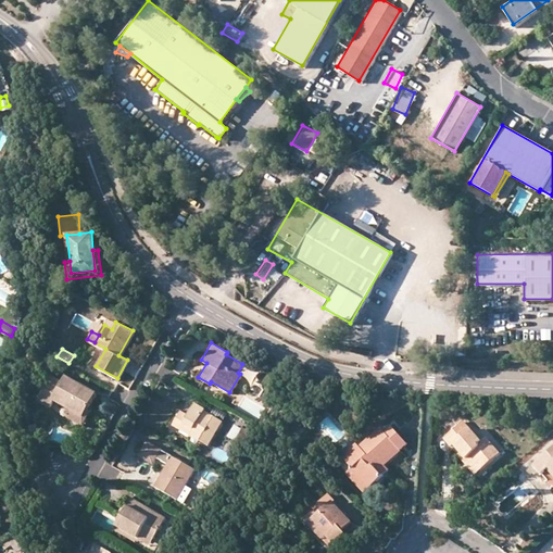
[(82,416),(87,409),(96,392),(65,375),(61,381),(49,374),(36,400),(48,406),(52,399),(71,410),(82,416)]
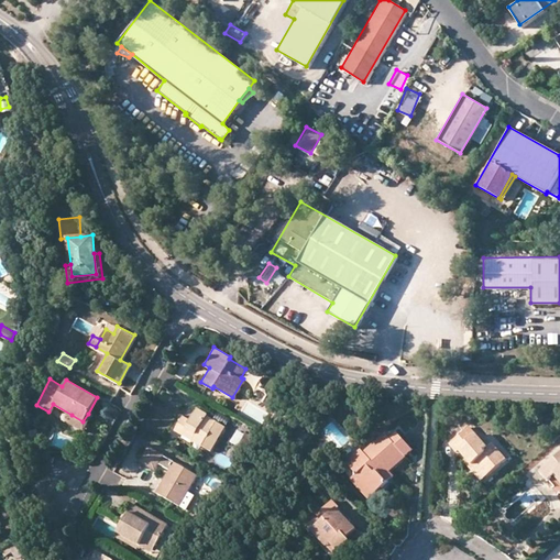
[(204,418),(205,415),(206,413),(196,407),(189,419),(182,415),(174,430),(182,435),(185,428),(194,434),(190,440),(209,450),(223,425),(215,420),(213,424),(204,418)]
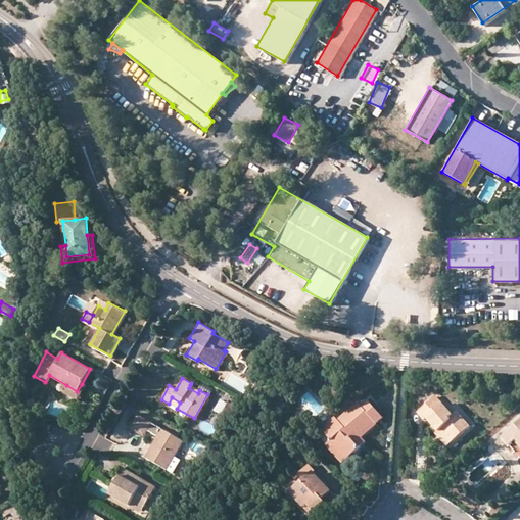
[(85,386),(82,384),(77,391),(66,385),(62,391),(77,399),(85,386)]
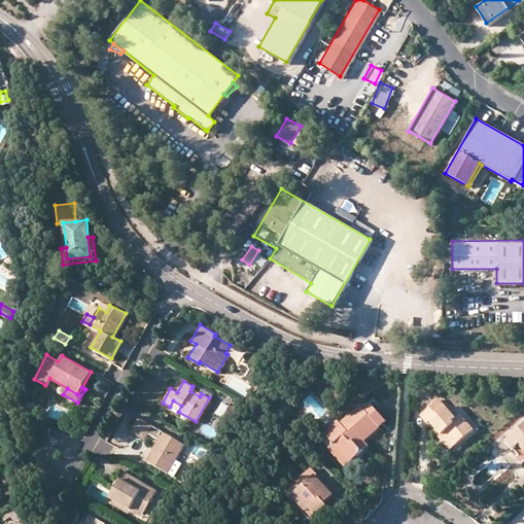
[(291,402),(283,395),(275,406),(282,412),(291,402)]
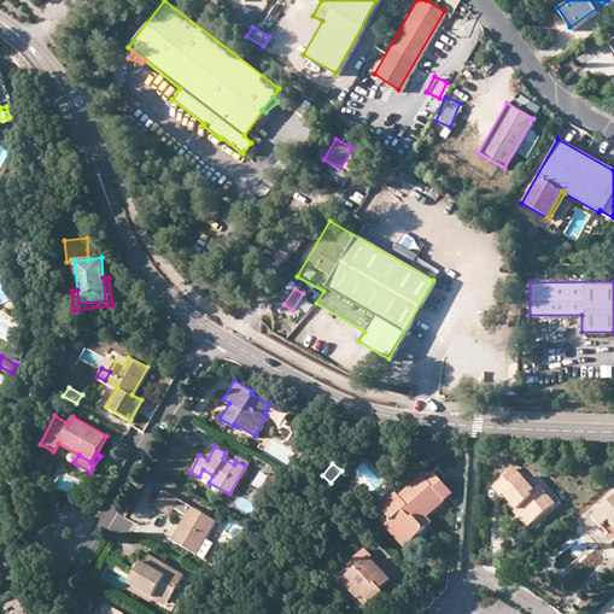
[(519,503),(532,519),(553,502),(538,484),(532,489),(512,466),(491,485),(498,493),(501,492),(509,502),(515,508),(519,503)]
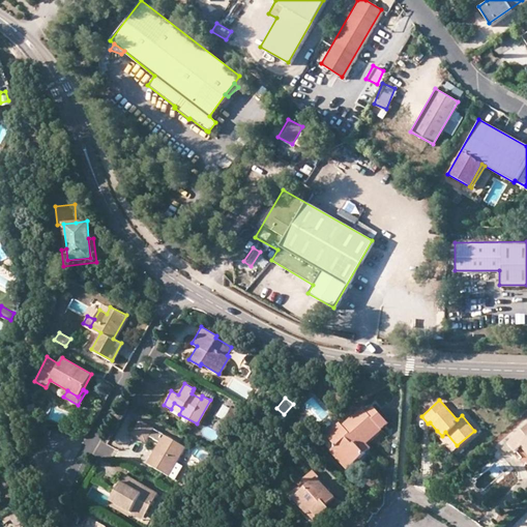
[(32,401),(24,403),(27,414),(37,418),(32,401)]
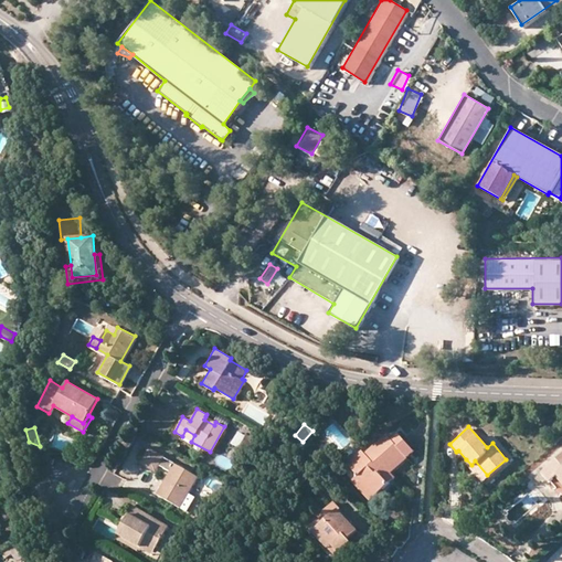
[(182,436),(191,442),(194,435),(186,430),(182,436)]
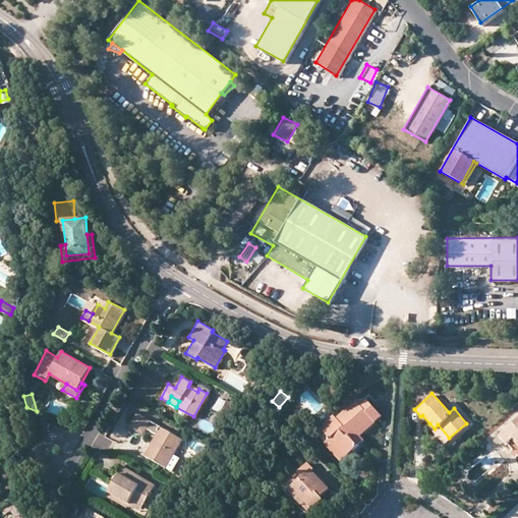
[(210,408),(218,411),(223,399),(215,396),(210,408)]
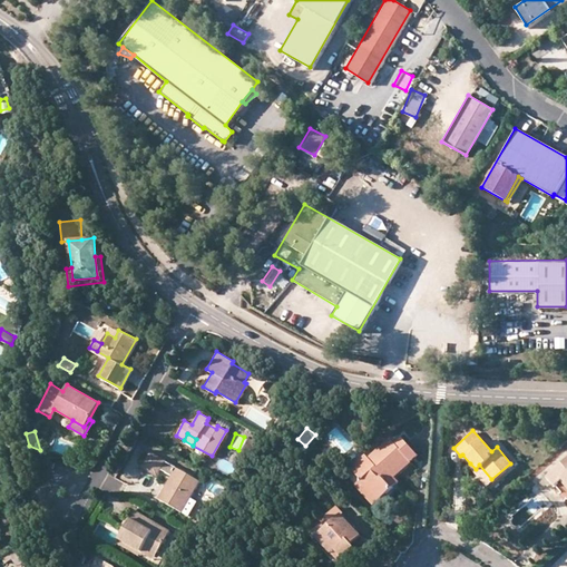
[(360,479),(377,498),(390,487),(379,475),(385,469),(390,473),(400,465),(401,466),(416,453),(400,437),(392,442),(388,437),(371,453),(374,458),(371,461),(364,453),(349,467),(360,479)]
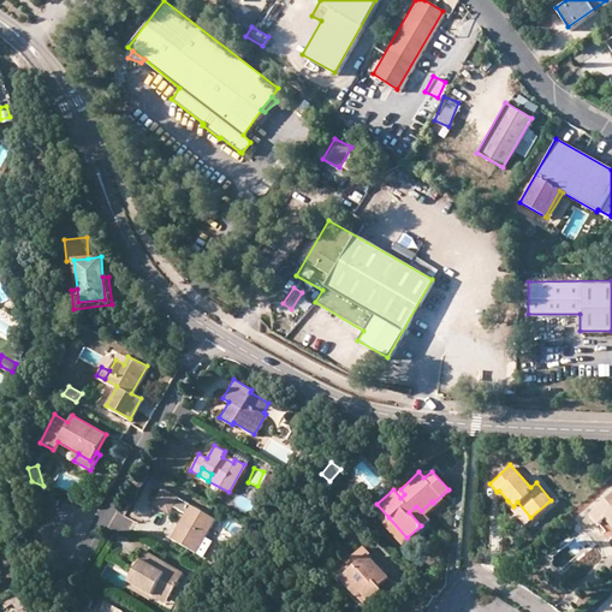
[(327,485),(330,481),(321,474),(319,477),(327,485)]
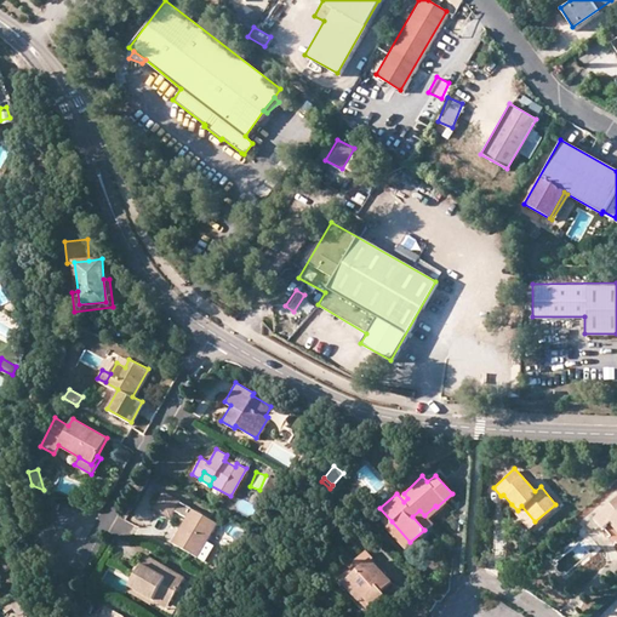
[(178,526),(171,541),(196,555),(205,541),(216,521),(163,492),(153,508),(169,516),(173,509),(184,515),(178,526)]
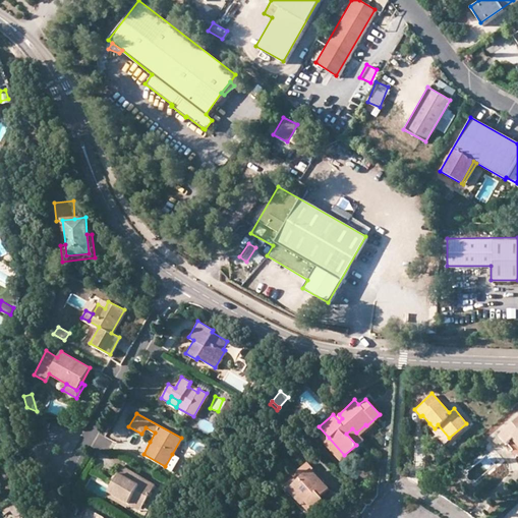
[(517,441),(517,415),(498,434),(505,442),(510,438),(513,435),(517,441)]
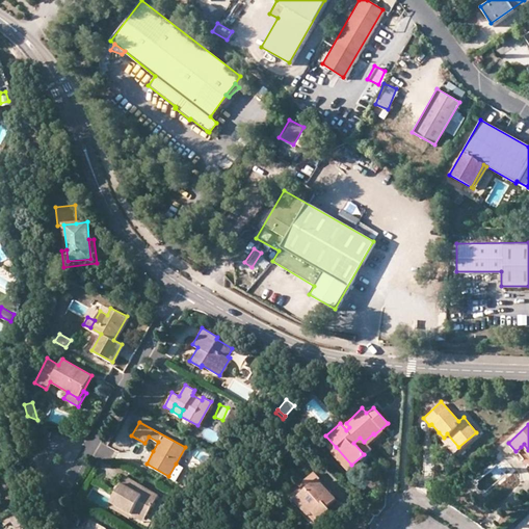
[(453,452),(458,447),(447,433),(444,438),(439,432),(437,433),(453,452)]
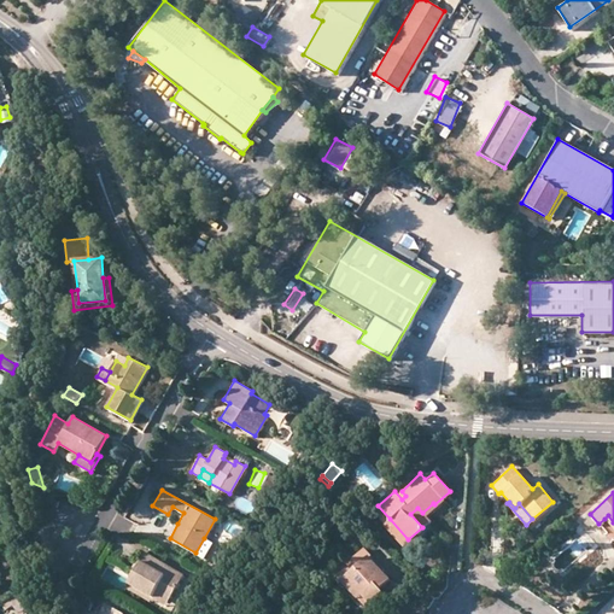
[(422,513),(425,515),(436,506),(434,504),(433,503),(422,513)]
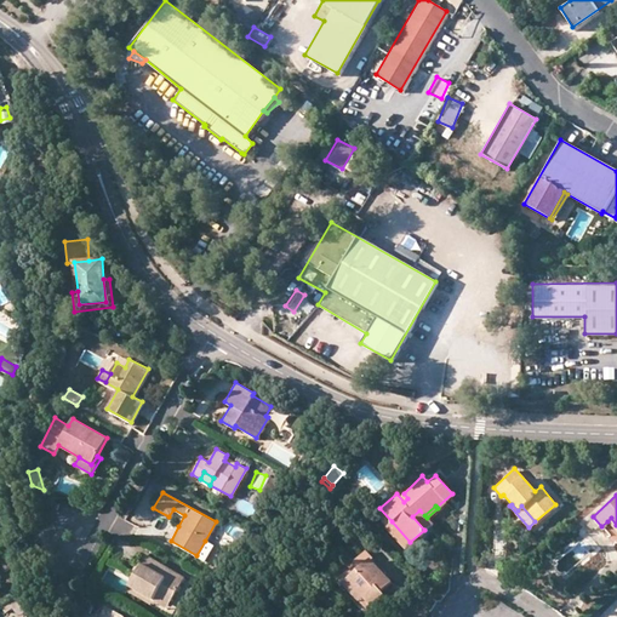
[(427,518),(424,515),(420,510),(412,516),(424,530),(432,524),(427,518)]
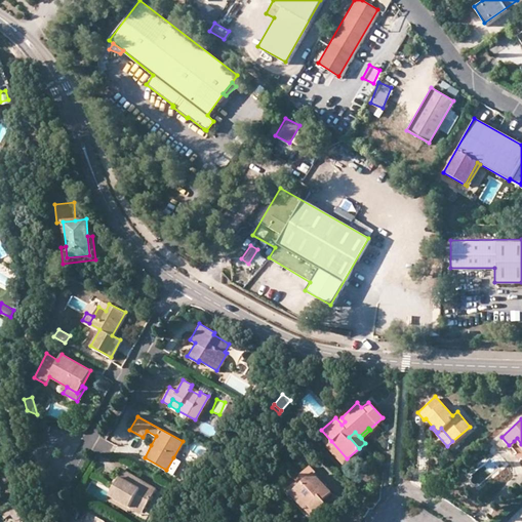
[(344,462),(347,458),(331,441),(327,444),(344,462)]
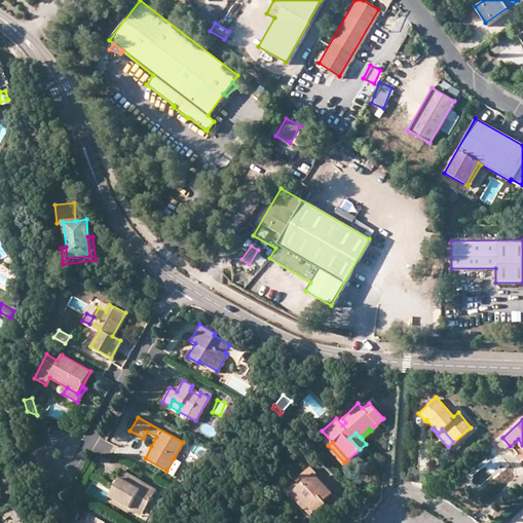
[(142,457),(145,458),(151,446),(149,445),(142,457)]
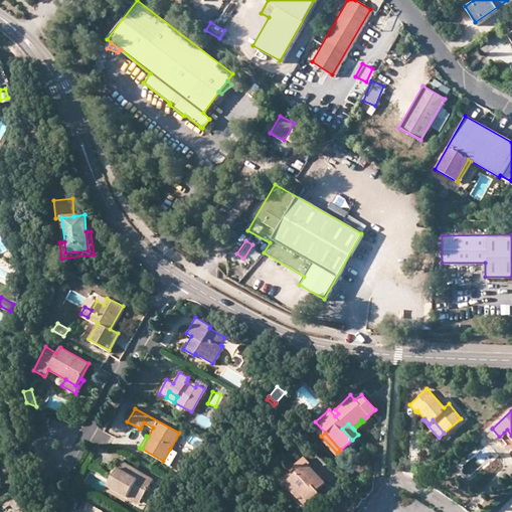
[(174,451),(170,449),(163,461),(167,464),(174,451)]
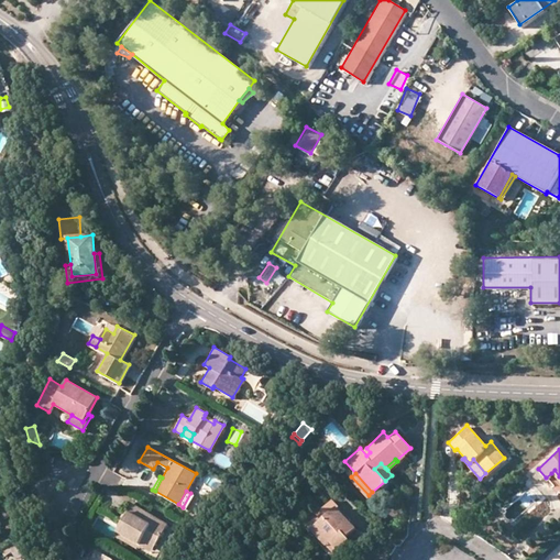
[(348,540),(352,544),(360,536),(347,520),(349,518),(330,498),(320,507),(326,514),(310,528),(333,553),(344,545),(348,540)]
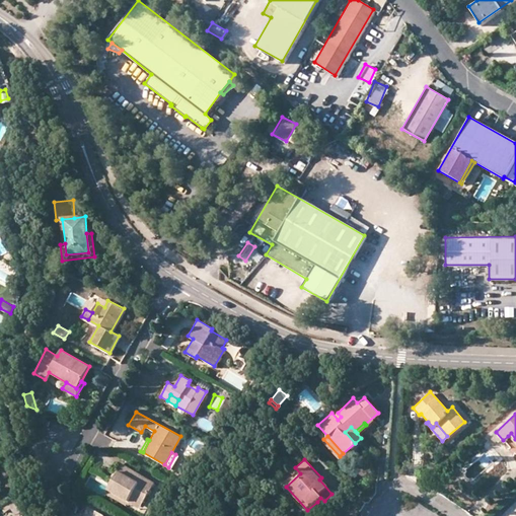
[(119,471),(113,481),(108,490),(127,501),(131,494),(142,501),(153,482),(119,462),(115,469),(119,471)]
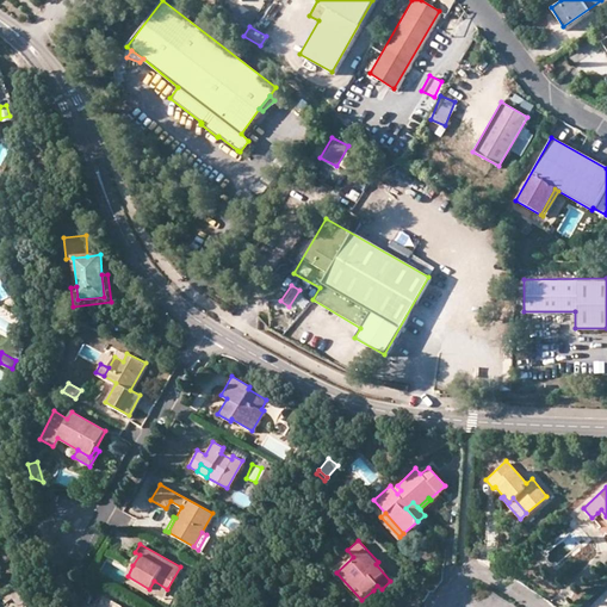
[(129,563),(132,565),(140,555),(135,552),(129,563)]
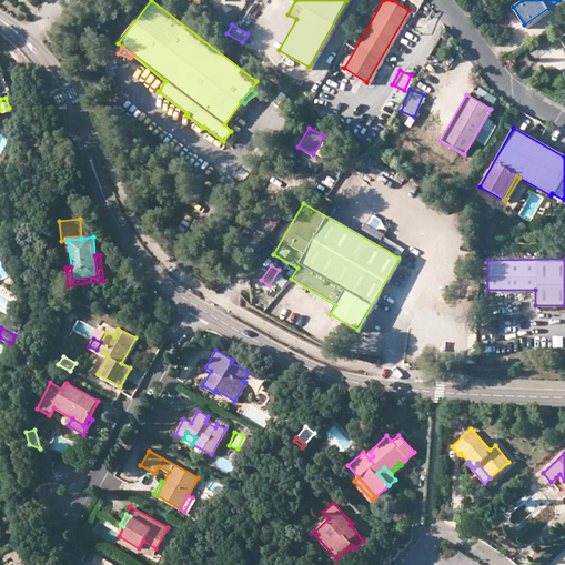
[(137,552),(139,548),(119,536),(115,541),(137,552)]
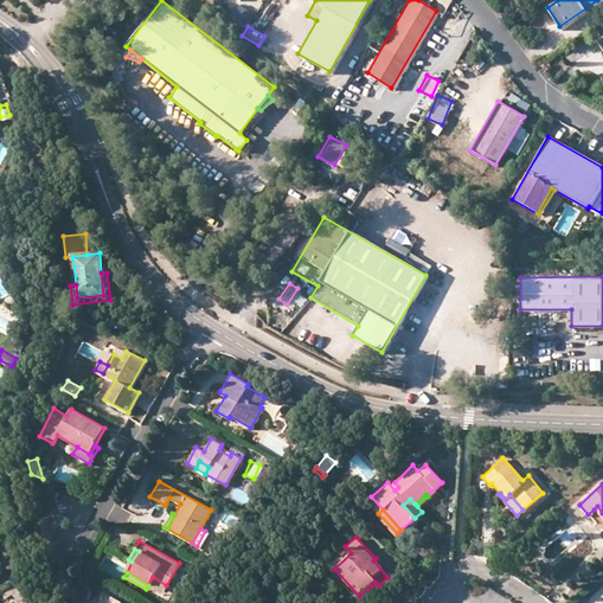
[(162,592),(166,585),(153,577),(148,585),(162,592)]
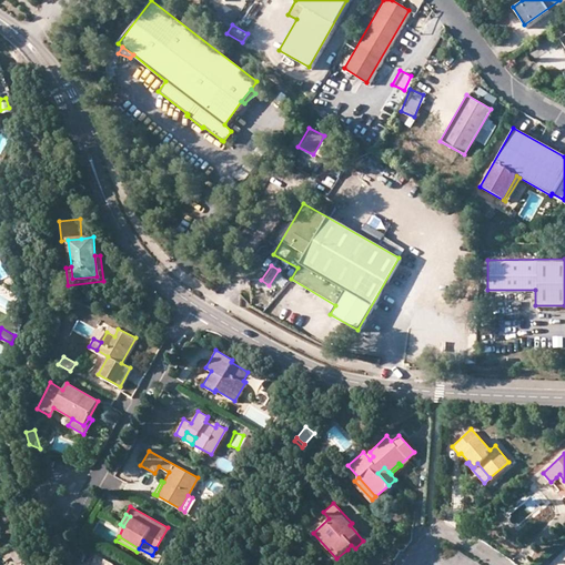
[(113,564),(114,564),(96,554),(90,564),(113,564)]
